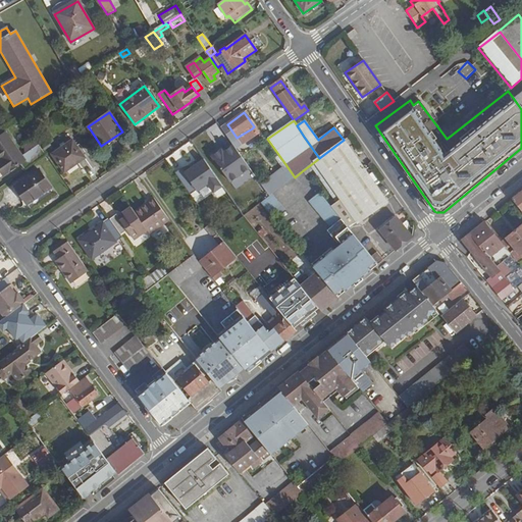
[(237,138),(227,124),(221,128),(233,146),(236,149),(256,135),(252,128),(237,138)]
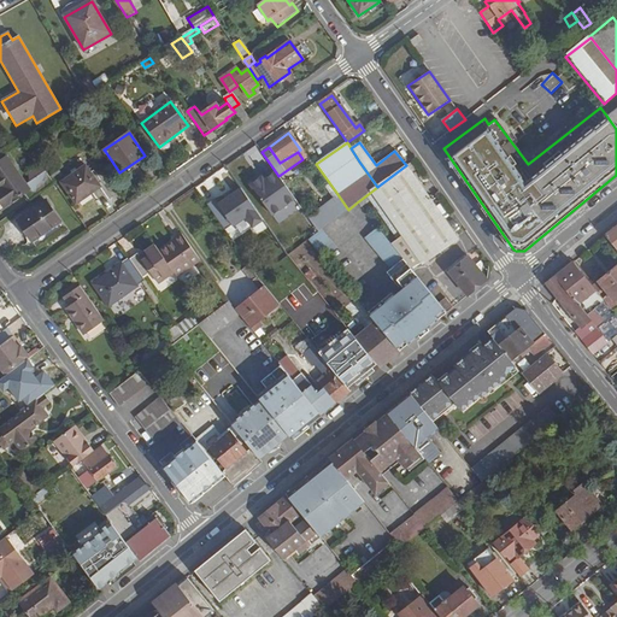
[(0,201),(5,209),(24,195),(29,201),(54,184),(46,171),(27,184),(22,176),(9,157),(0,162),(0,186),(1,188),(0,189),(0,201)]
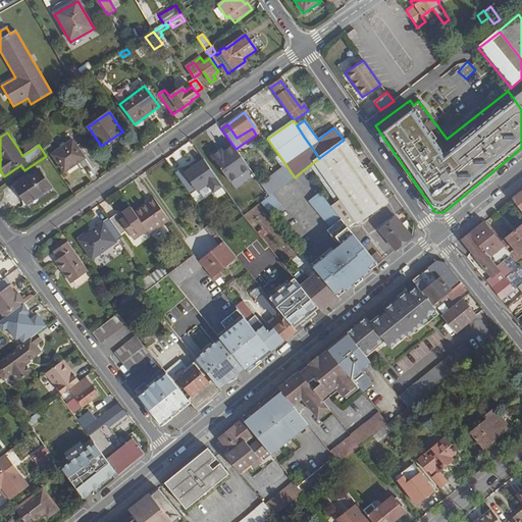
[(34,139),(18,149),(22,156),(39,145),(34,139)]
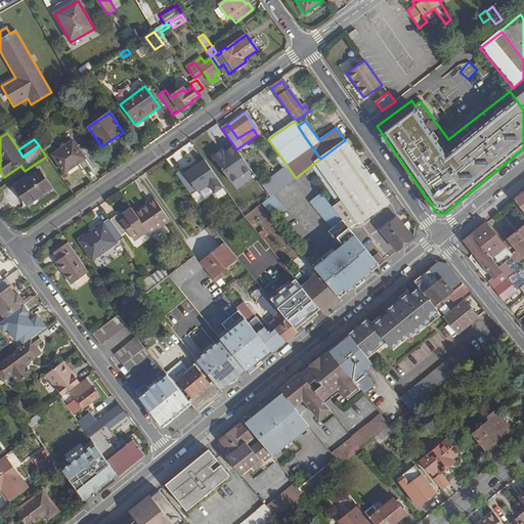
[(316,163),(342,201),(337,204),(332,208),(349,229),(387,202),(345,140),(320,159),(316,163)]
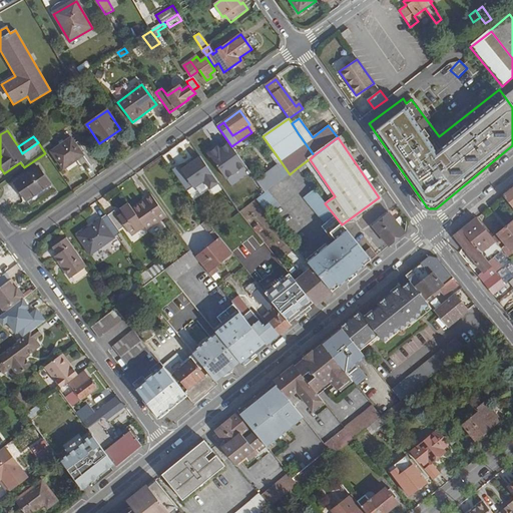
[(84,155),(71,138),(51,153),(52,154),(63,170),(84,155)]
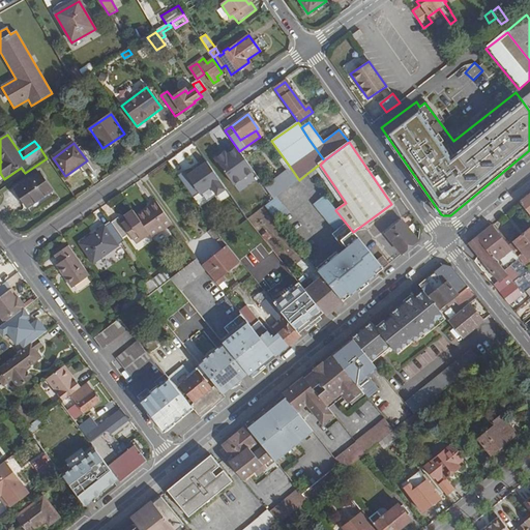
[(239,151),(237,148),(227,156),(224,154),(219,157),(233,177),(249,166),(239,151)]
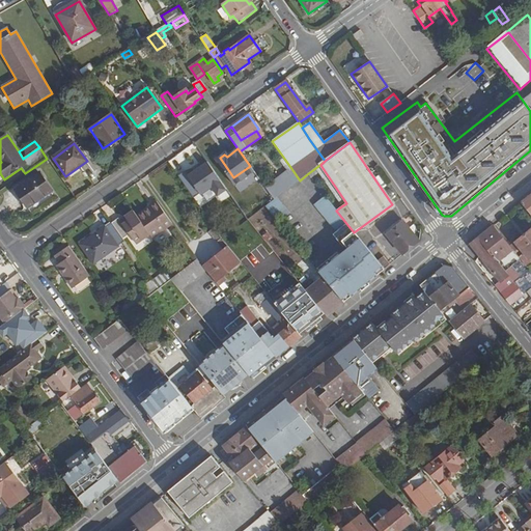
[(210,189),(215,197),(226,190),(205,159),(178,175),(194,199),(210,189)]
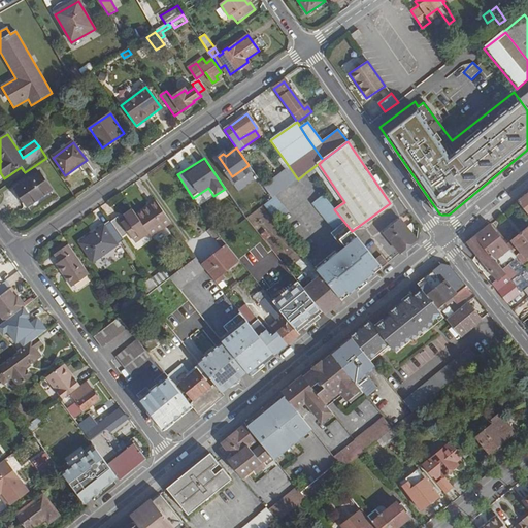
[(318,164),(305,173),(309,177),(317,172),(339,205),(344,202),(318,164)]
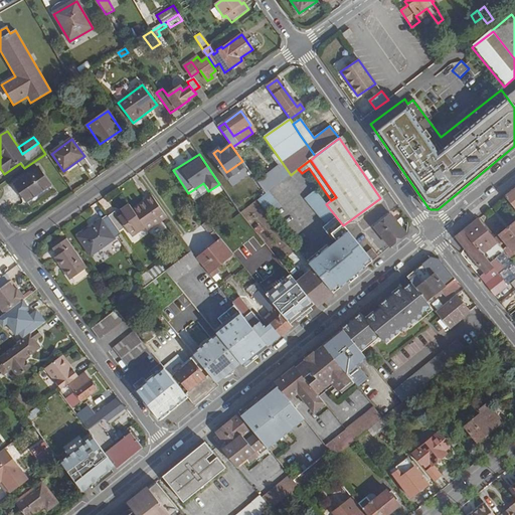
[(282,162),(256,181),(267,194),(268,193),(291,175),(282,162)]
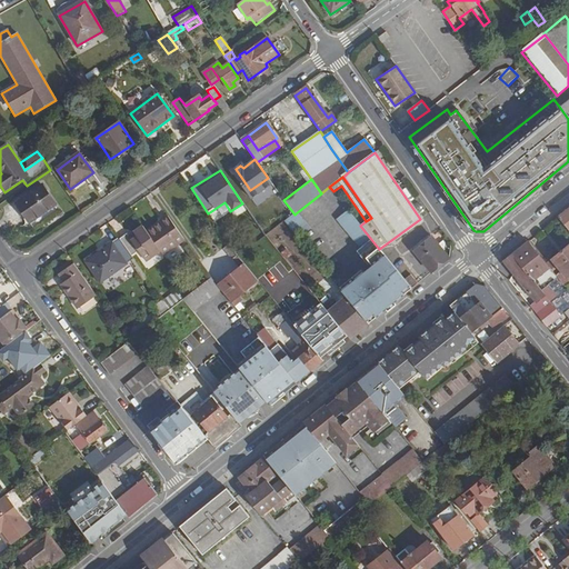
[(57,205),(43,186),(17,205),(18,206),(30,223),(57,205)]
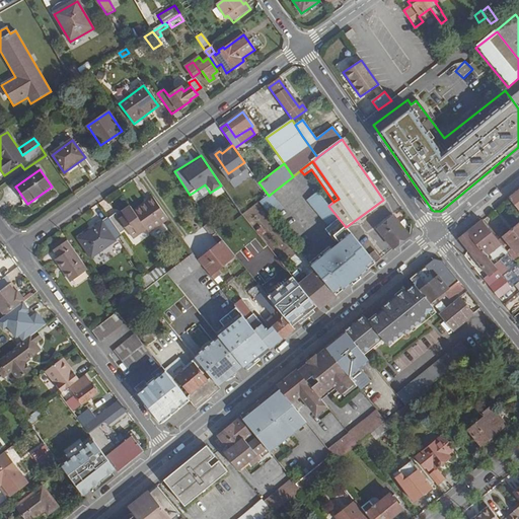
[(518,190),(509,199),(518,210),(518,190)]
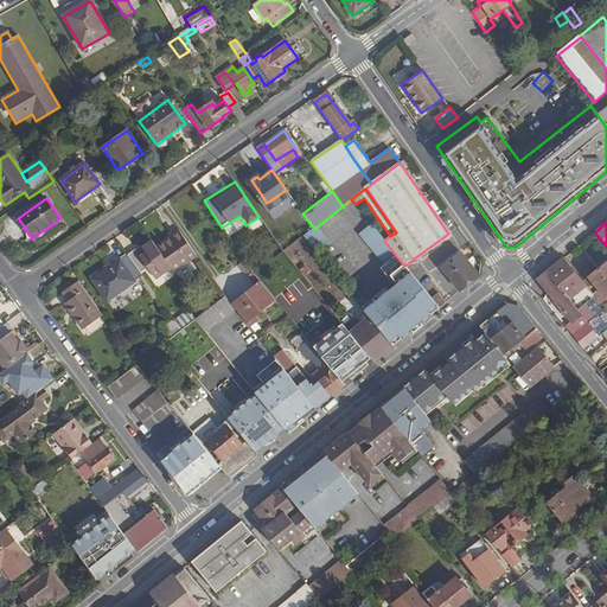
[(371,225),(360,234),(429,318),(440,308),(439,307),(432,299),(404,266),(384,241),(371,225)]
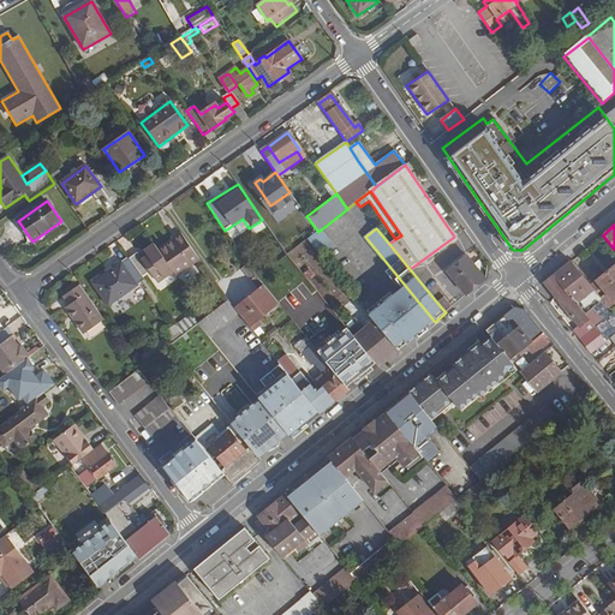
[(308,240),(322,258),(335,249),(320,231),(318,232),(308,240)]
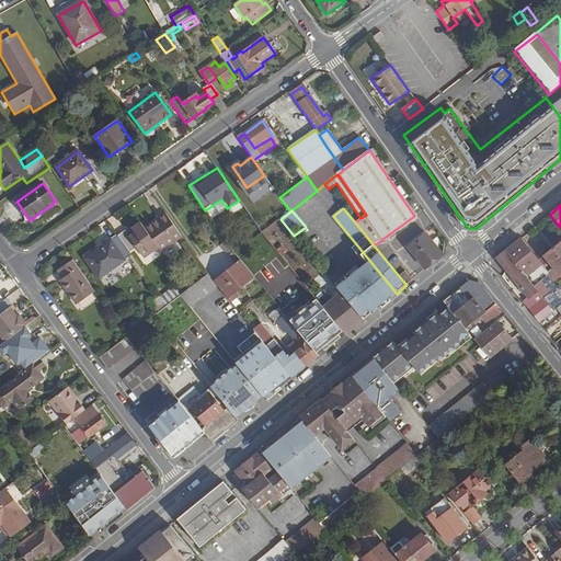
[(159,222),(146,231),(158,249),(161,252),(181,237),(165,214),(157,219),(159,222)]
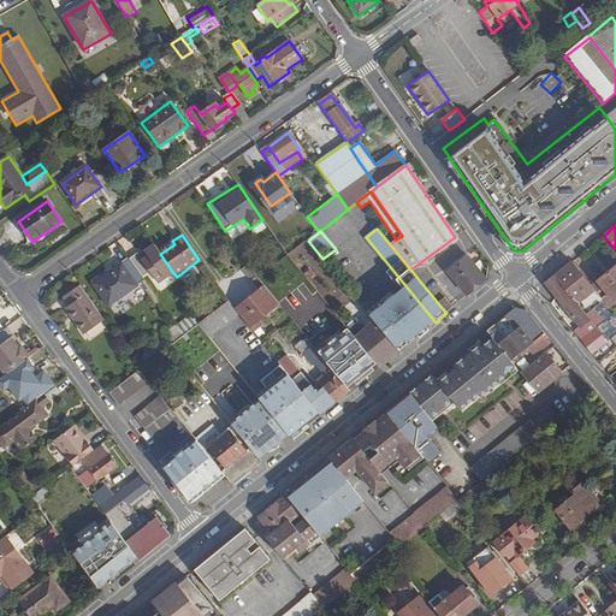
[(374,321),(398,351),(406,347),(436,323),(366,237),(363,240),(390,271),(389,272),(403,290),(395,297),(392,295),(374,309),(368,314),(374,321)]
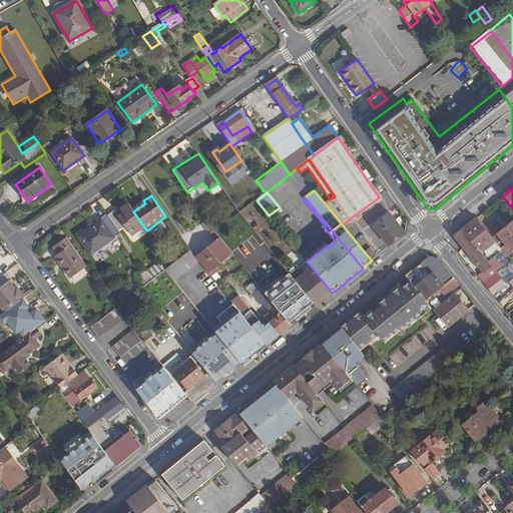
[(145,203),(143,200),(131,208),(133,211),(145,203)]
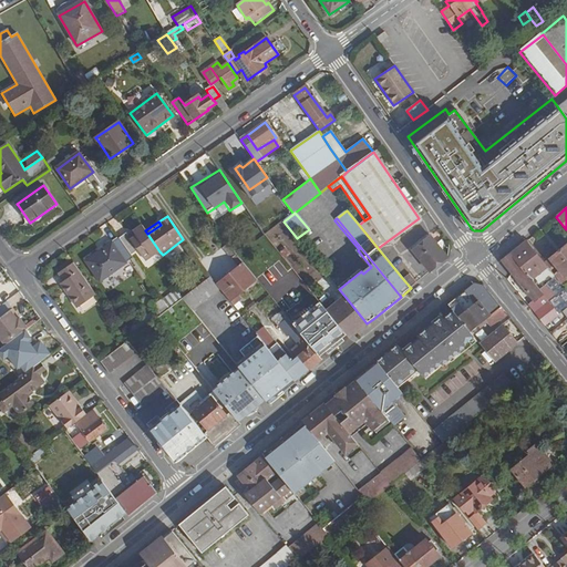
[(125,234),(119,238),(131,255),(137,250),(145,261),(160,251),(147,234),(145,230),(142,226),(133,233),(135,235),(129,239),(127,236),(125,234)]
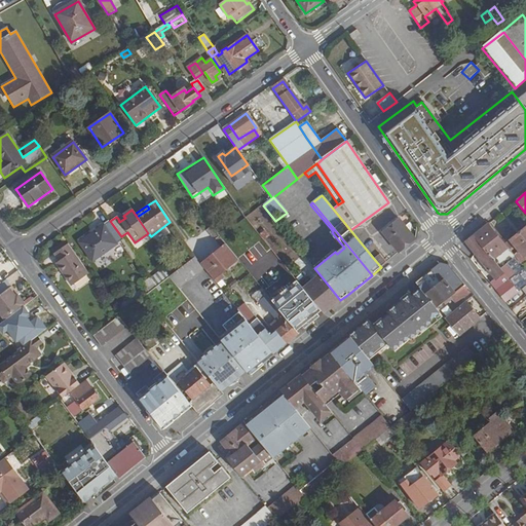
[(398,221),(382,233),(399,253),(415,239),(411,235),(405,227),(399,220),(398,221)]
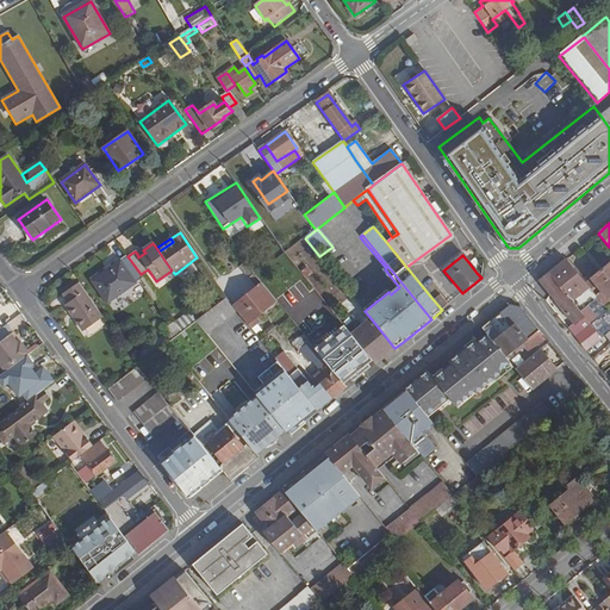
[(107,300),(109,303),(138,281),(143,278),(141,274),(128,256),(93,281),(107,300)]
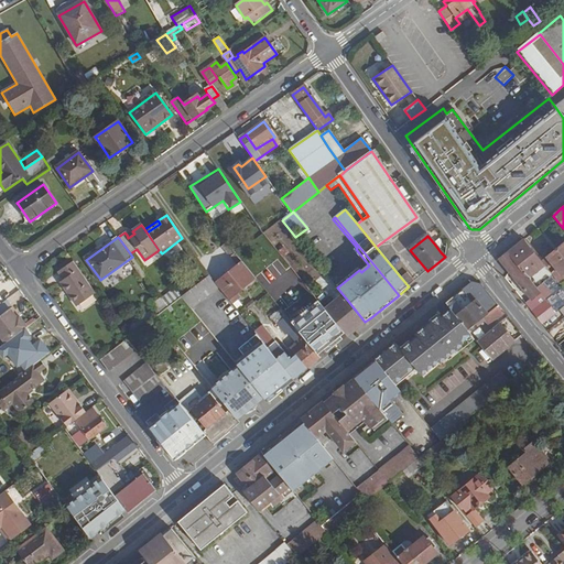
[(235,237),(227,242),(236,256),(243,249),(235,237)]
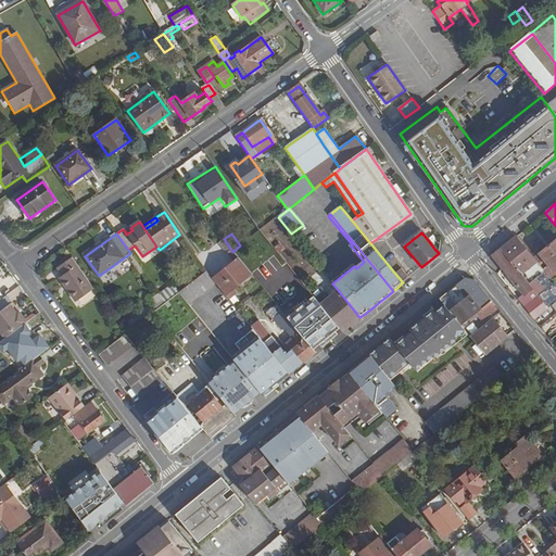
[(432,236),(428,240),(434,249),(440,244),(439,243),(432,236)]
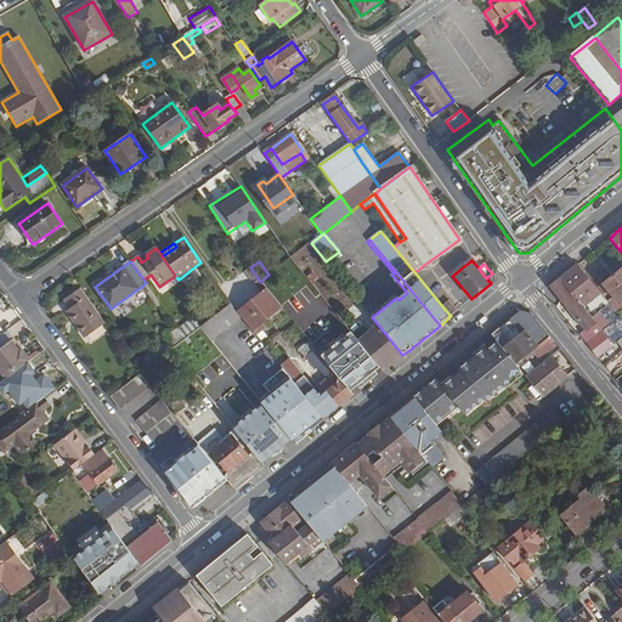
[(550,286),(550,288),(561,301),(584,329),(589,335),(584,340),(599,358),(615,345),(603,329),(609,324),(599,312),(609,304),(598,289),(577,264),(550,286)]
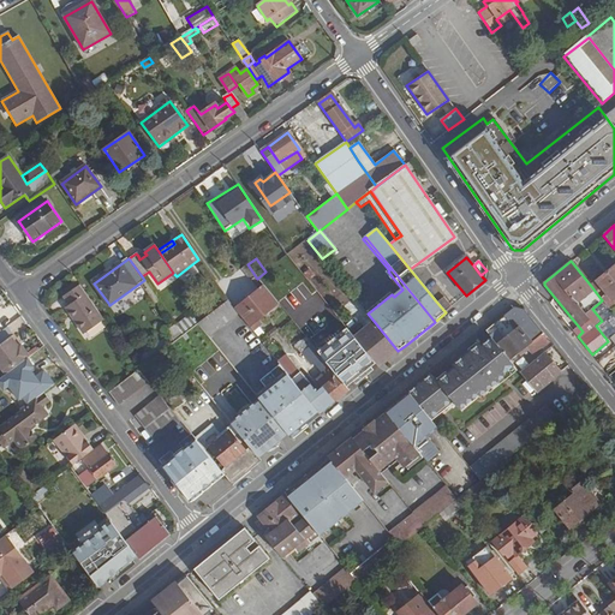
[(242,269),(258,291),(234,310),(238,315),(250,328),(254,333),(254,332),(260,327),(262,326),(257,321),(279,304),(257,279),(248,264),(242,269)]
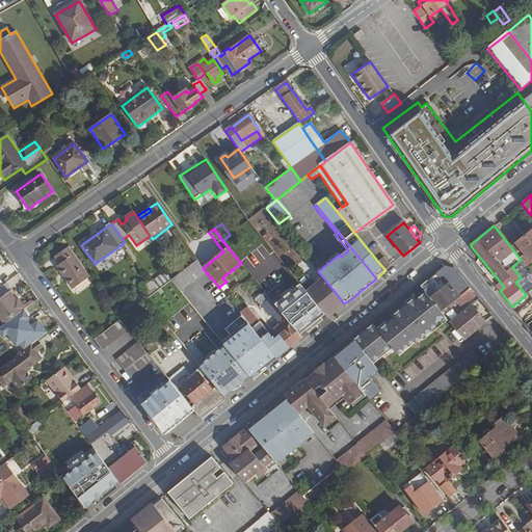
[(531,230),(511,247),(521,260),(527,267),(531,262),(531,260),(531,259),(531,258),(531,230)]
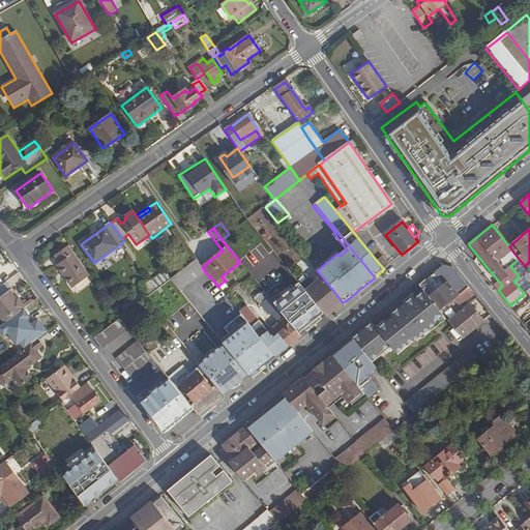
[(266,231),(261,235),(266,242),(271,237),(266,231)]
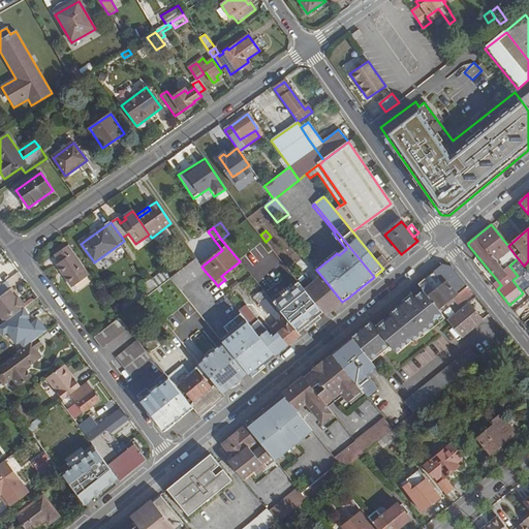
[(124,241),(120,244),(133,261),(136,259),(124,241)]
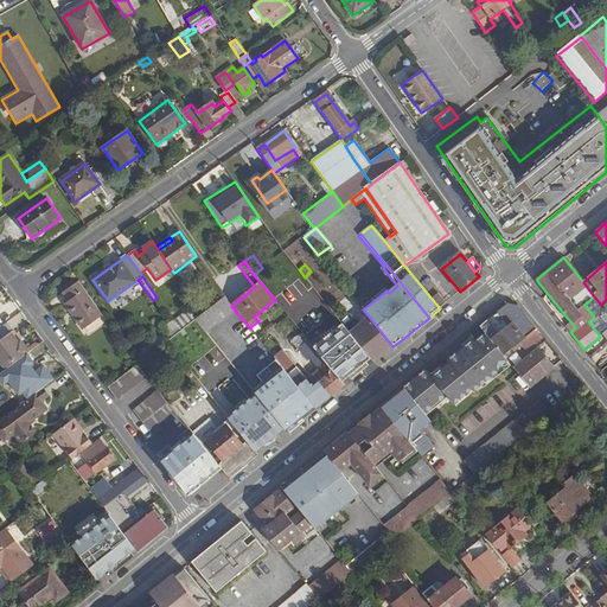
[(64,305),(82,330),(103,315),(78,281),(62,293),(62,294),(68,301),(64,305)]
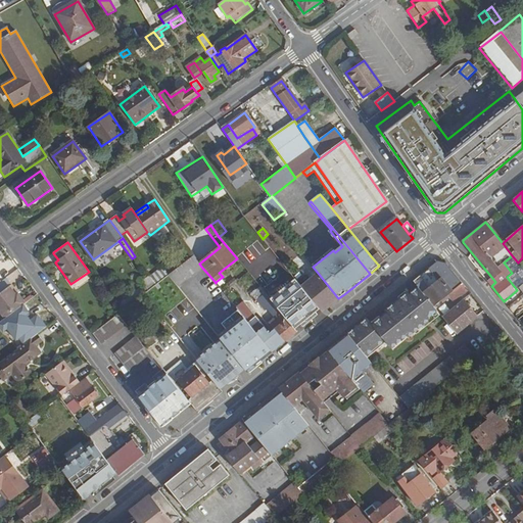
[(302,246),(298,249),(303,255),(307,252),(302,246)]
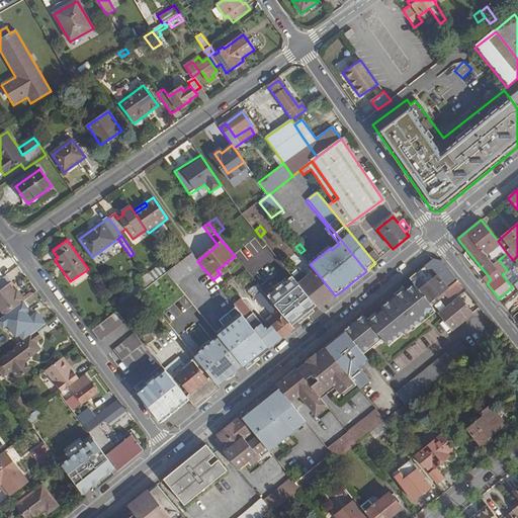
[(373,251),(368,255),(374,262),(379,258),(374,251),(373,251)]
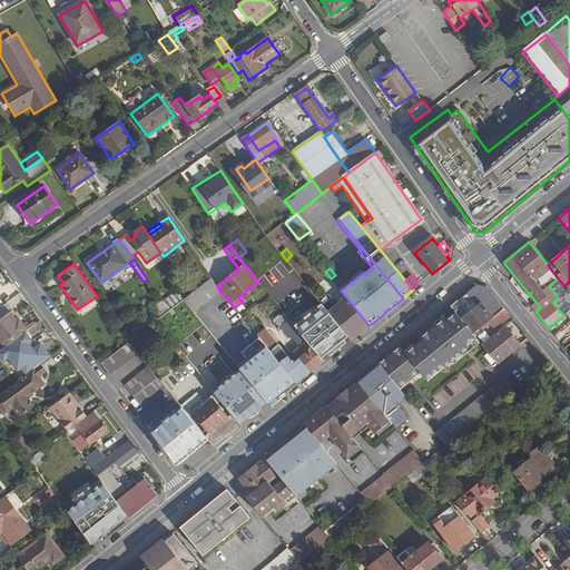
[(190,295),(184,301),(193,312),(220,292),(217,287),(212,279),(190,295)]
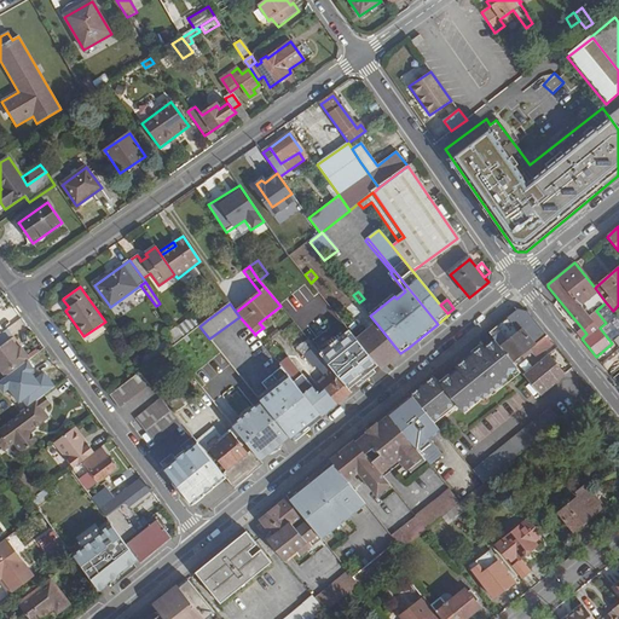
[(518,310),(489,333),(493,340),(513,363),(532,347),(539,356),(554,345),(527,311),(518,310)]
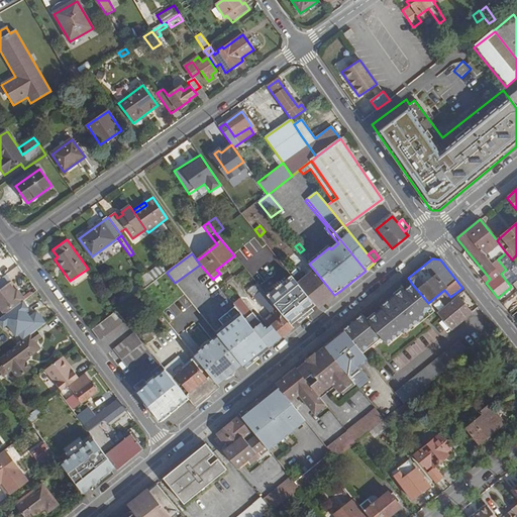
[(160,264),(147,273),(150,277),(152,280),(153,281),(166,272),(160,264)]
